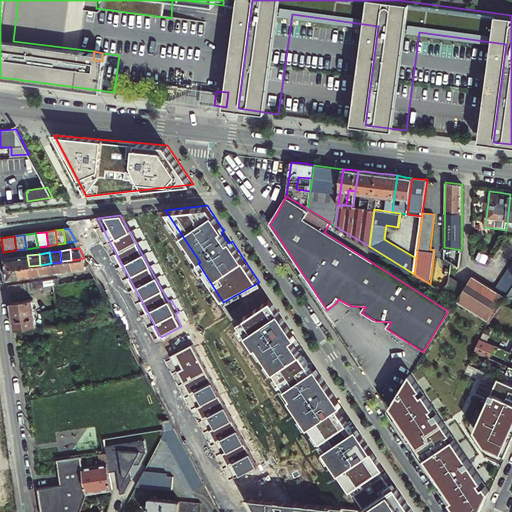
[(18,268),(19,268),(29,266),(27,255),(17,257),(18,268)]
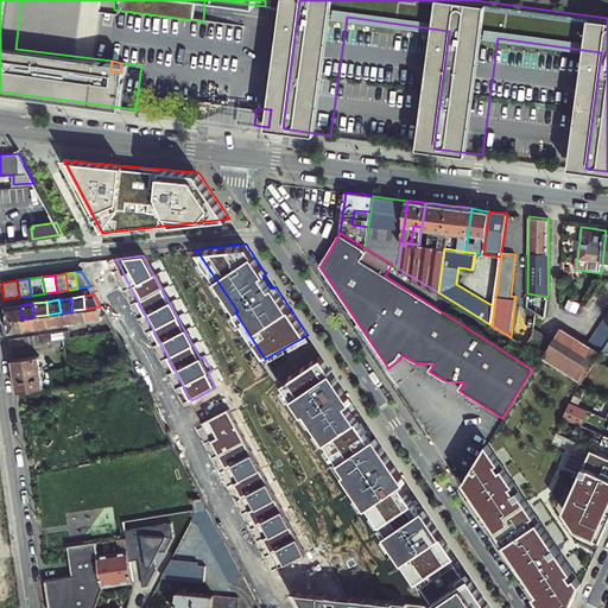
[(21,318),(20,305),(6,308),(6,315),(7,321),(21,318)]
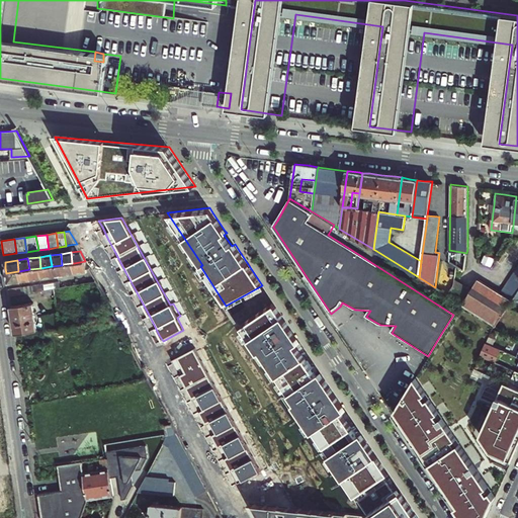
[(91,271),(85,261),(74,263),(75,274),(91,271)]
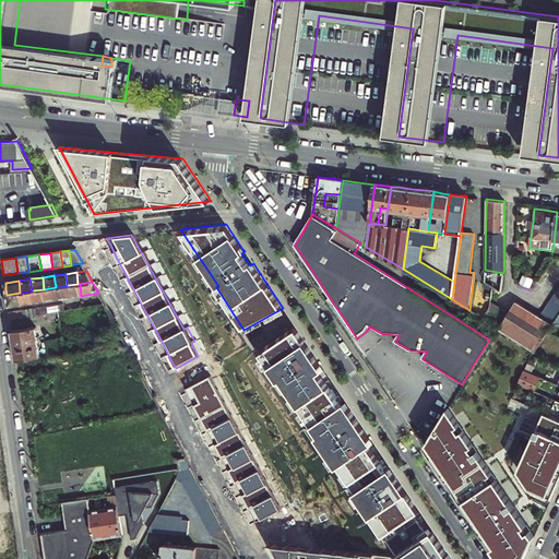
[(78,284),(68,285),(70,297),(81,296),(80,284),(78,284)]
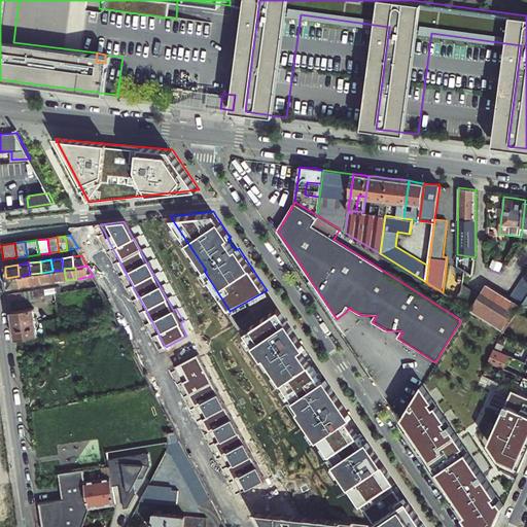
[(54,271),(56,282),(66,280),(64,269),(63,270),(54,271)]
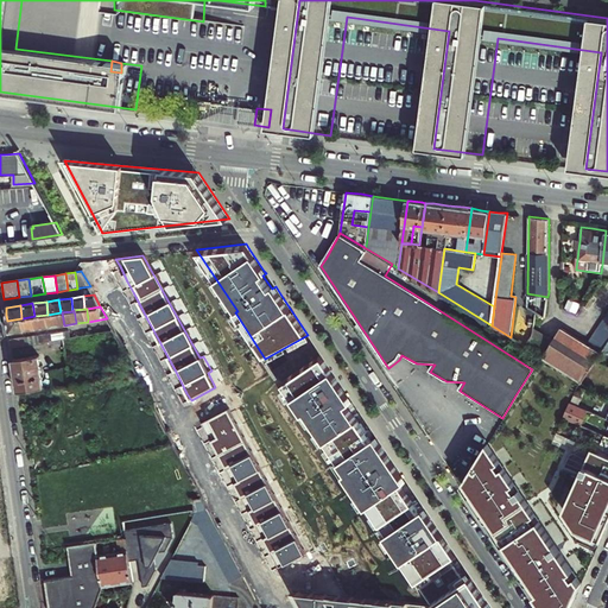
[(61,312),(48,315),(50,328),(64,325),(62,312),(61,312)]
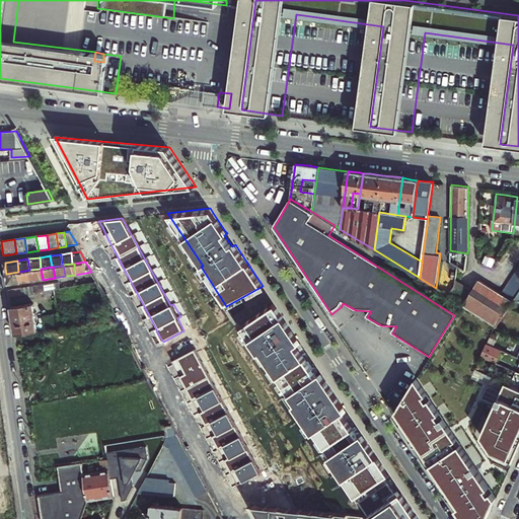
[(41,269),(29,270),(31,281),(43,280),(41,269)]
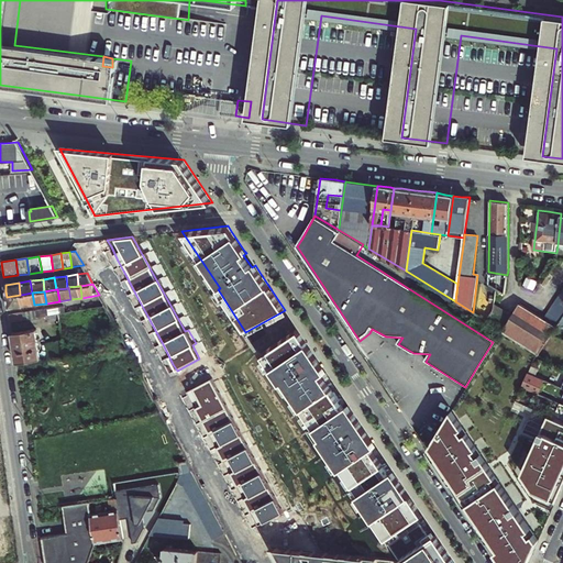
[(32,293),(21,295),(23,307),(34,305),(32,293)]
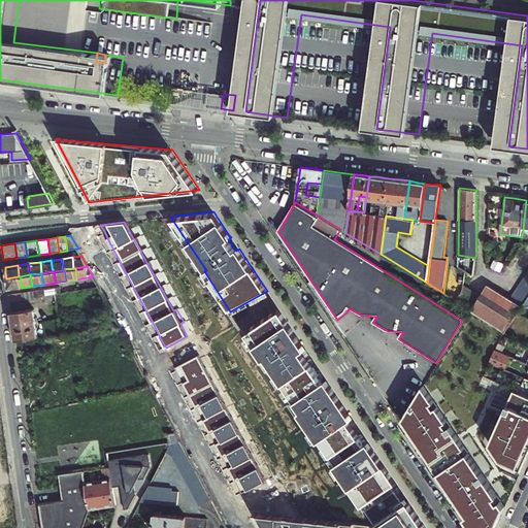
[(7,285),(8,290),(22,288),(20,276),(19,276),(6,278),(7,285)]
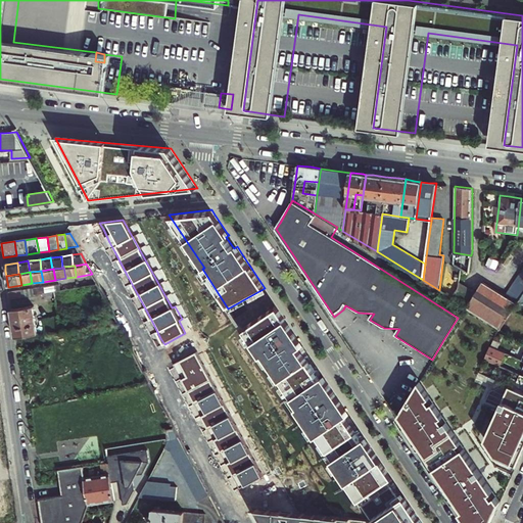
[(522,283),(517,280),(513,285),(522,292),(522,283)]
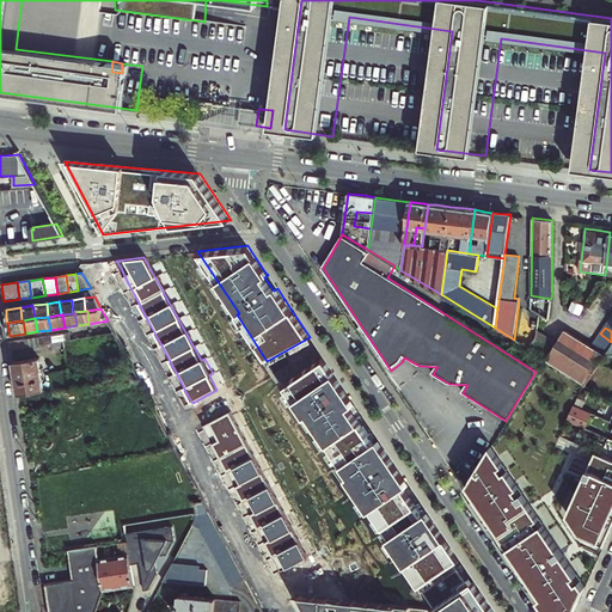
[(565,330),(560,340),(555,349),(545,343),(537,355),(544,360),(586,386),(606,357),(591,347),(565,330)]
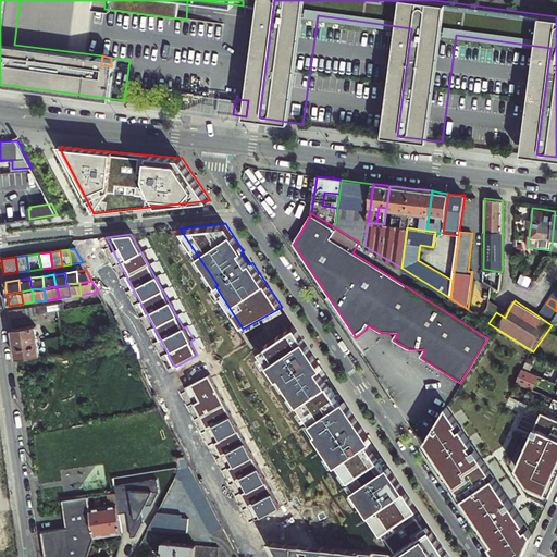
[(556,311),(546,304),(542,310),(555,319),(556,317),(556,311)]
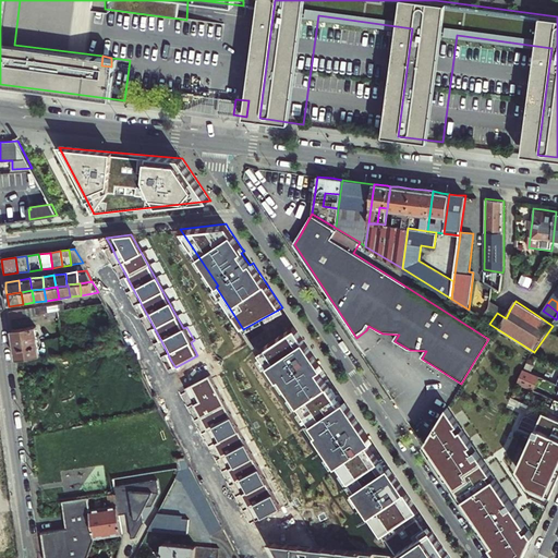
[(483,318),(489,324),(497,313),(489,308),(483,318)]
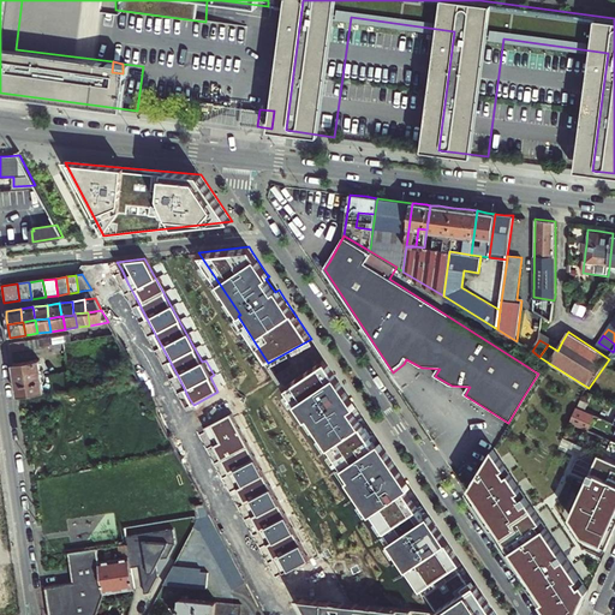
[(613,352),(598,342),(593,348),(609,359),(611,354),(613,352)]
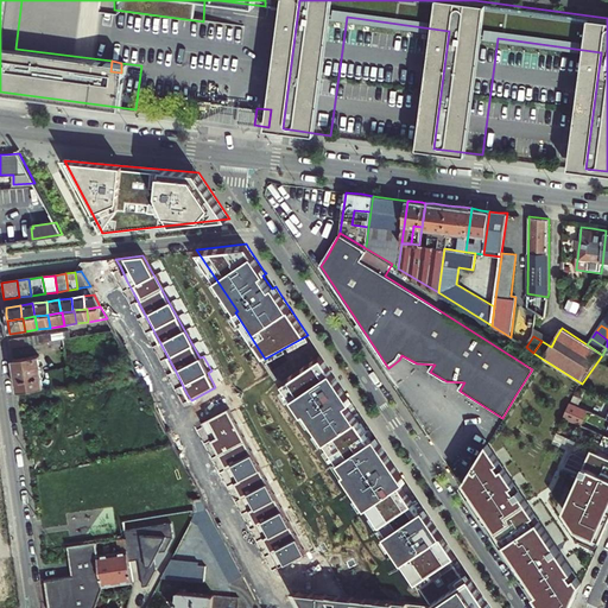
[(302,607),(491,607),(473,581),(470,577),(466,581),(451,559),(456,556),(448,543),(441,532),(432,520),(425,510),(420,513),(401,485),(406,481),(393,461),(377,437),(372,441),(347,405),(353,401),(343,387),(321,355),(284,380),(437,606),(292,591),(302,607)]
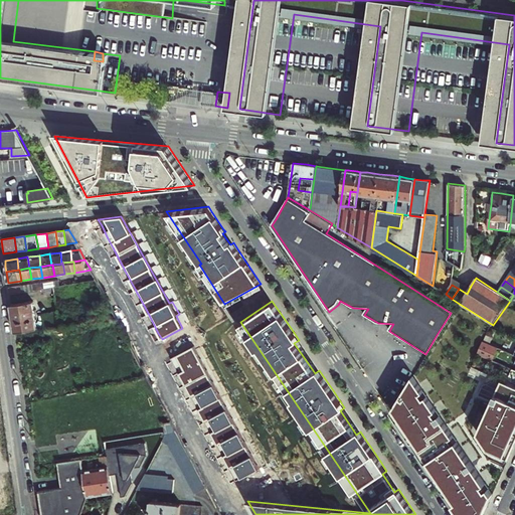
[(14,321),(15,331),(36,328),(34,315),(32,302),(11,305),(14,321)]
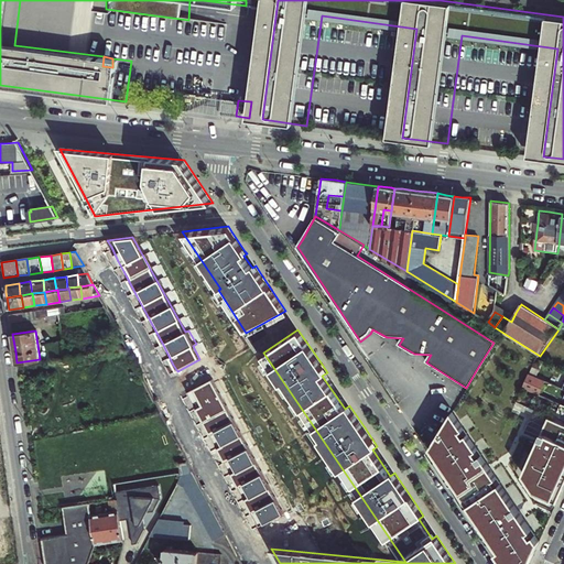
[(49,358),(64,356),(63,342),(46,344),(49,358)]
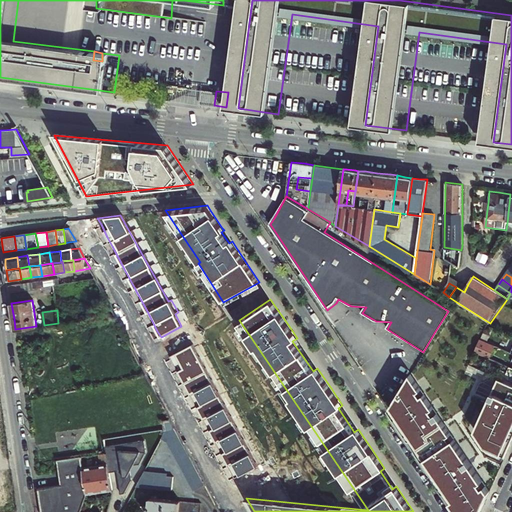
[(36,326),(44,325),(42,312),(34,313),(36,326)]
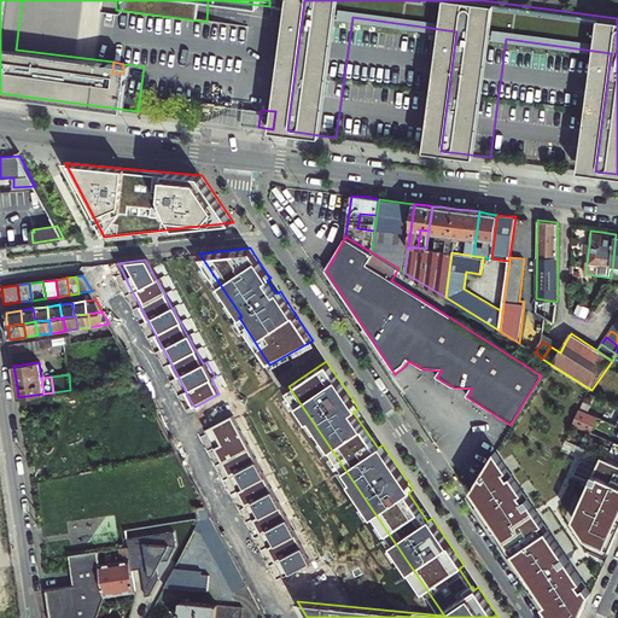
[(606,421),(581,410),(573,426),(592,433),(596,421),(605,425),(606,421)]
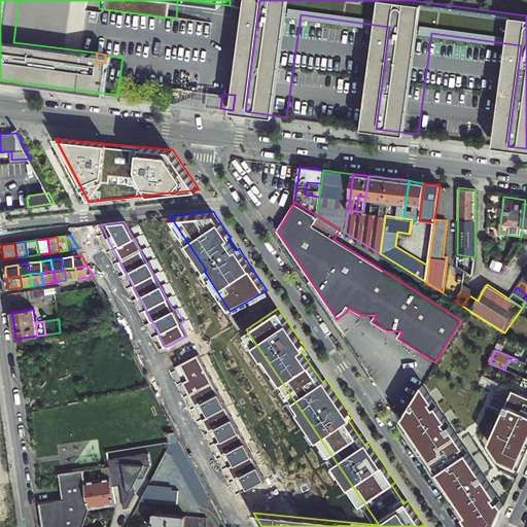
[(239,486),(242,491),(266,479),(199,353),(176,366),(182,377),(187,388),(192,398),(201,413),(207,425),(214,438),(220,450),(226,461),(233,473),(239,486)]
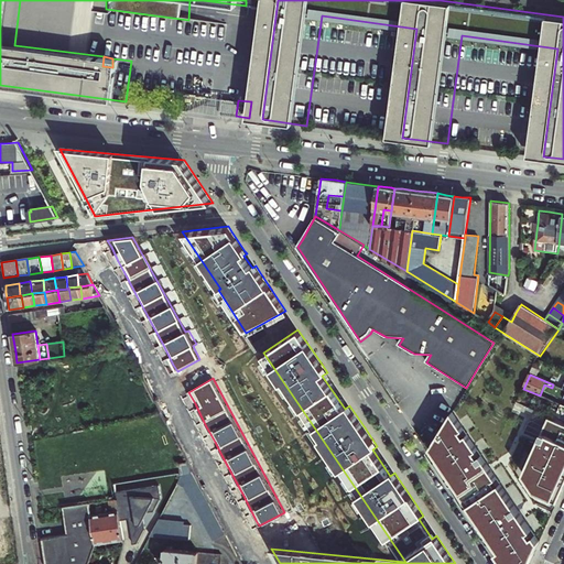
[(452,410),(427,448),(452,484),(483,530),(505,563),(530,563),(537,551),(541,541),(452,410)]
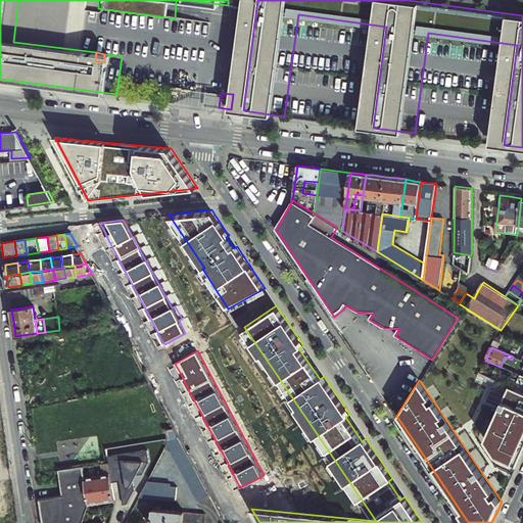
[(522,453),(522,391),(515,388),(509,385),(485,439),(501,462),(517,468),(522,453)]
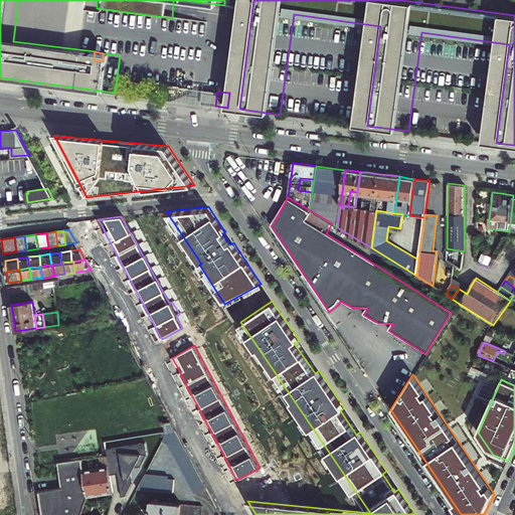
[(146,444),(107,451),(108,455),(109,467),(110,470),(111,474),(119,473),(123,497),(128,497),(132,487),(131,475),(136,466),(143,465),(148,458),(146,444)]
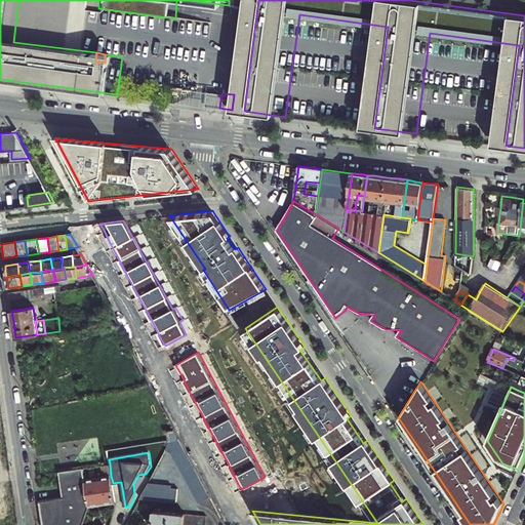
[(82,524),(89,507),(85,480),(83,469),(61,473),(64,497),(40,501),(43,521),(43,524),(82,524)]
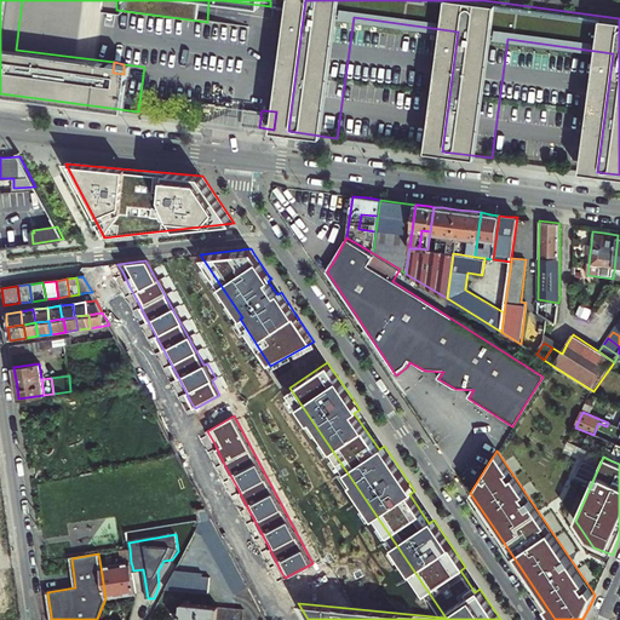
[(131,562),(101,567),(105,598),(121,596),(136,593),(137,592),(136,587),(135,580),(133,574),(133,570),(132,566),(131,562)]
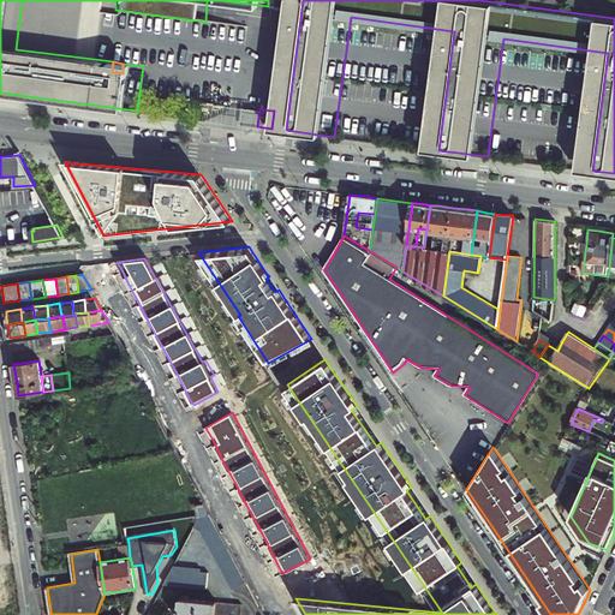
[(165,585),(206,589),(207,573),(199,573),(199,571),(173,567),(165,585)]
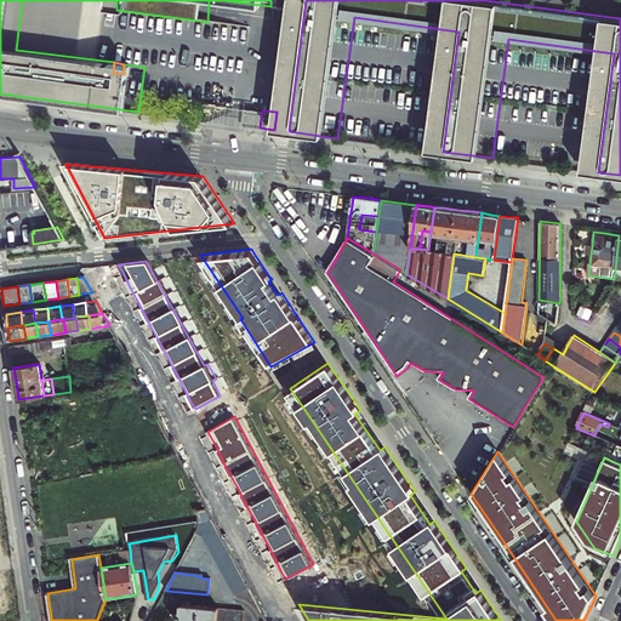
[(233,596),(248,587),(244,580),(228,587),(233,596)]
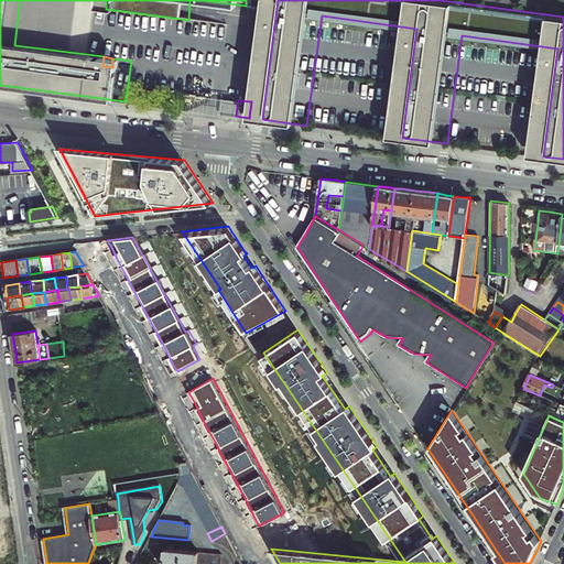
[(198,549),(165,544),(163,563),(220,563),(223,554),(198,552),(198,549)]
